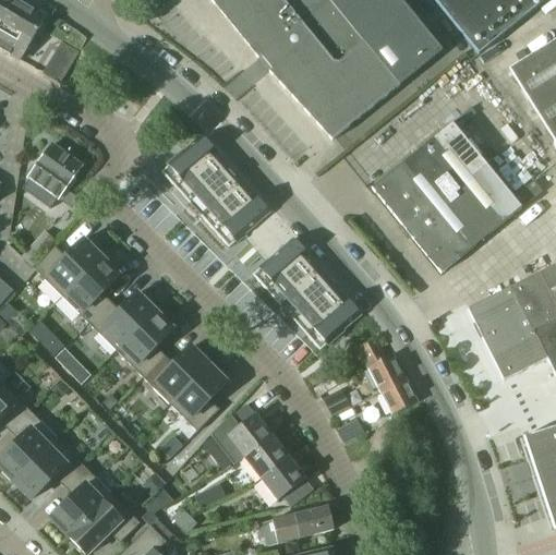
[(0,0),(0,16),(2,19),(12,0),(0,0)]
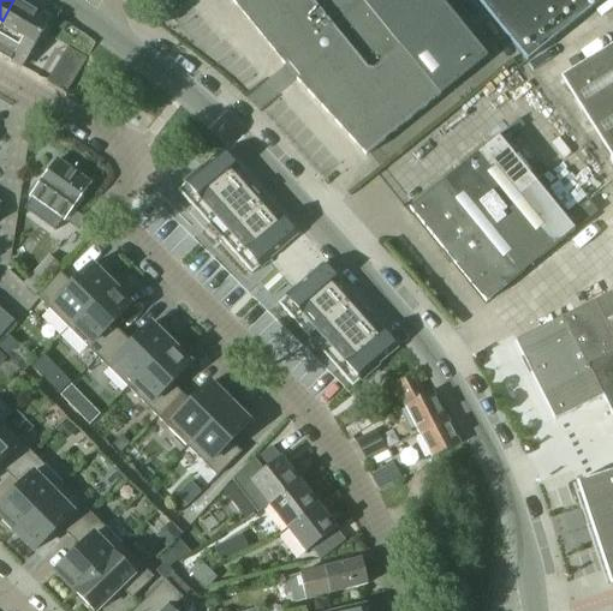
[(13,0),(3,21),(36,41),(51,16),(23,0),(13,0)]
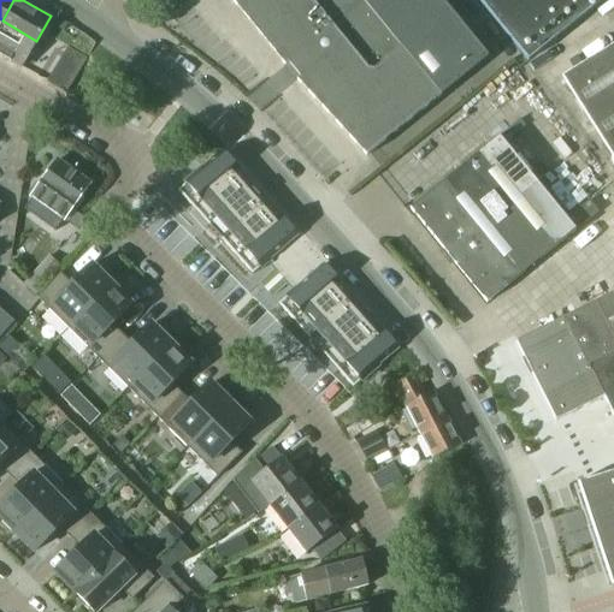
[(237,0),(287,63),(291,59),(303,73),(300,77),(370,153),(491,54),(446,0),(237,0)]
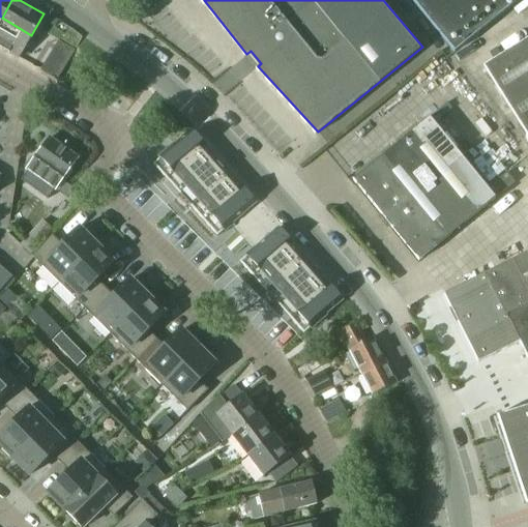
[(413,0),(455,50),(515,0),(413,0)]
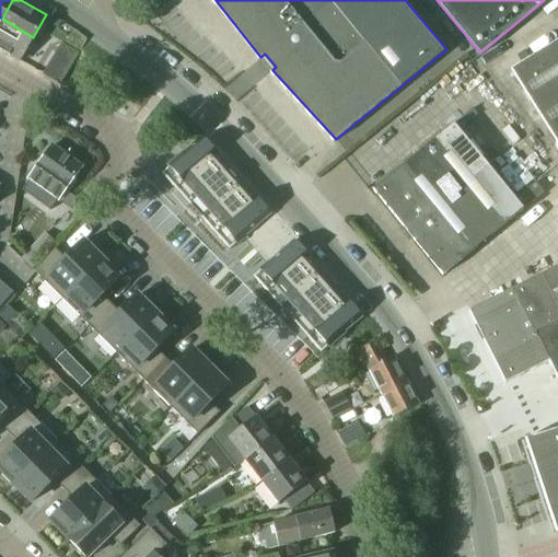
[(2,19),(0,21),(0,47),(20,59),(33,37),(2,19)]
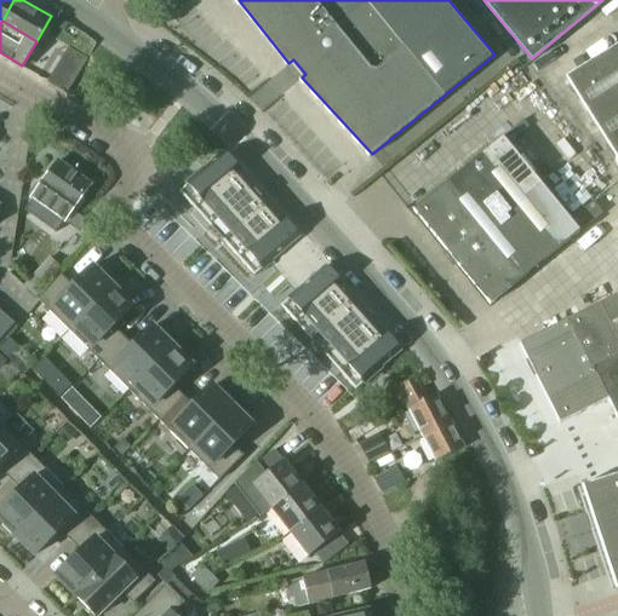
[(617,42),(568,74),(617,153),(617,42)]
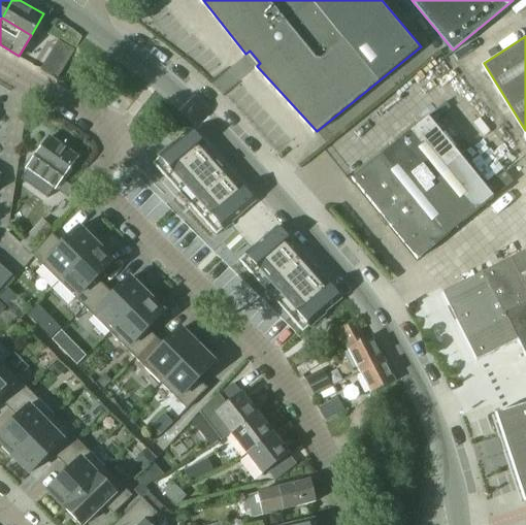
[(55,51),(44,67),(59,75),(69,59),(55,51)]
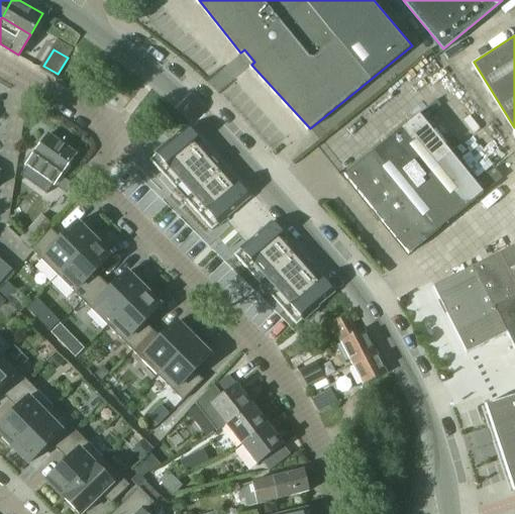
[(419,111),(344,174),(409,251),(484,190),(419,111)]
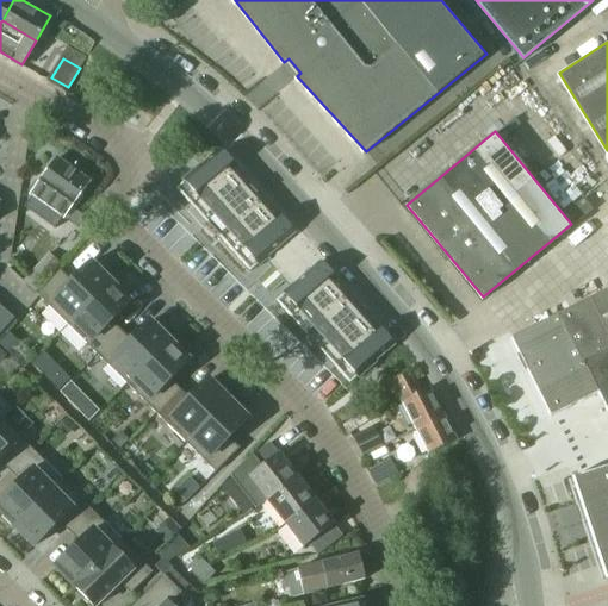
[(203,164),(179,186),(252,268),(296,230),(222,148),(203,164)]
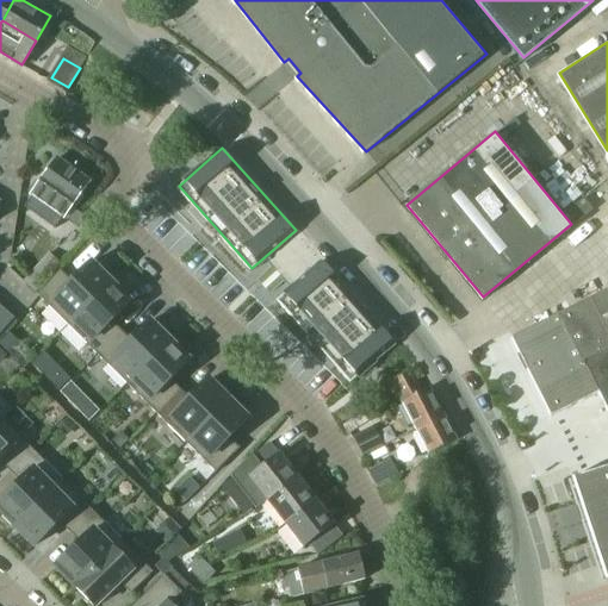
[(57,156),(48,169),(31,192),(35,194),(28,204),(39,213),(47,205),(63,217),(91,181),(57,156)]
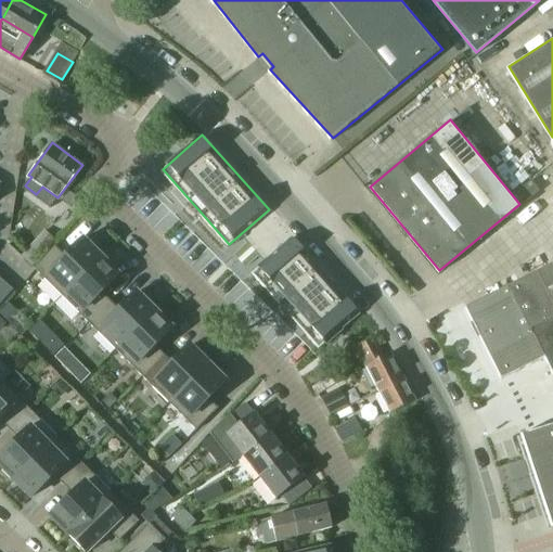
[(531,178),(514,192),(522,203),(539,189),(531,178)]
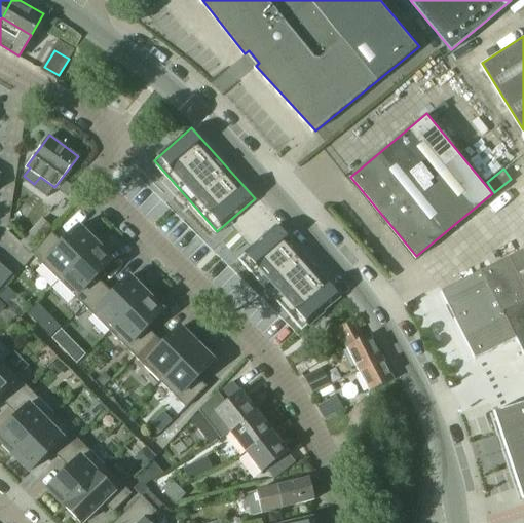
[(36,224),(23,239),(33,249),(54,225),(44,216),(36,224)]
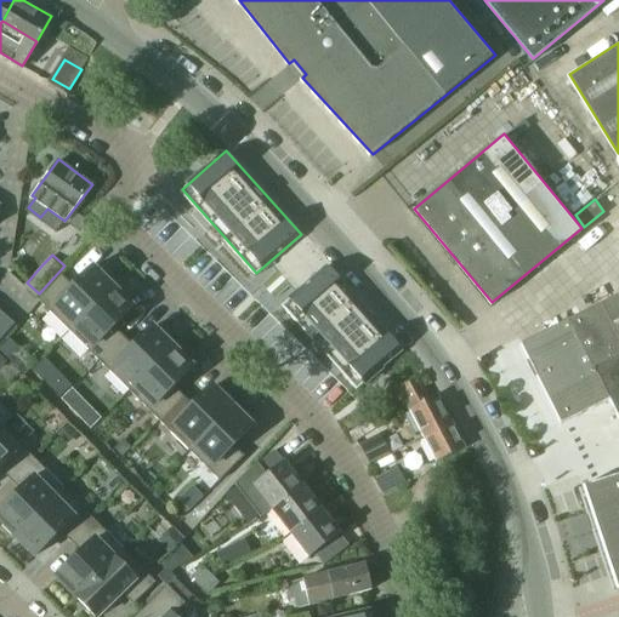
[(63,272),(39,296),(71,327),(117,283),(107,273),(104,275),(95,264),(75,284),(63,272)]
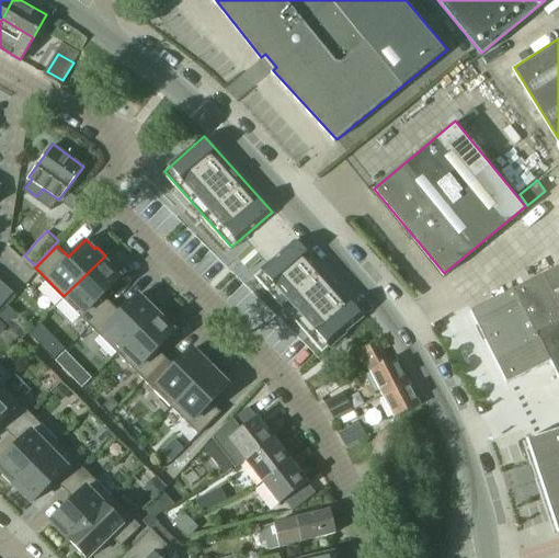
[(296,239),(255,274),(323,351),(352,325),(363,315),(296,239)]
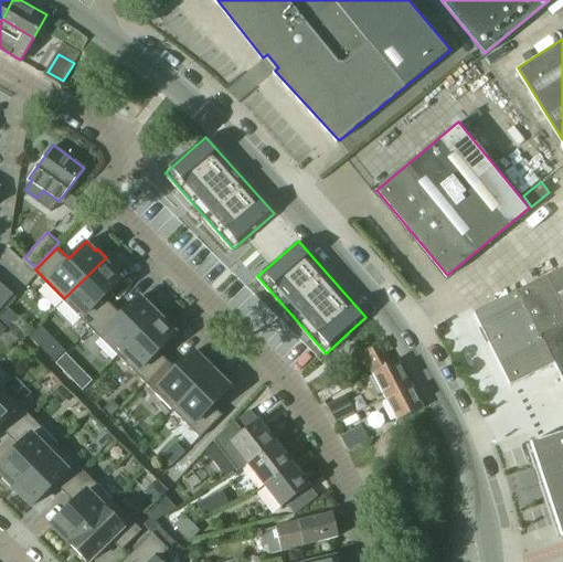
[(106,257),(64,298),(92,326),(114,304),(106,296),(123,277),(113,268),(115,266),(106,257)]
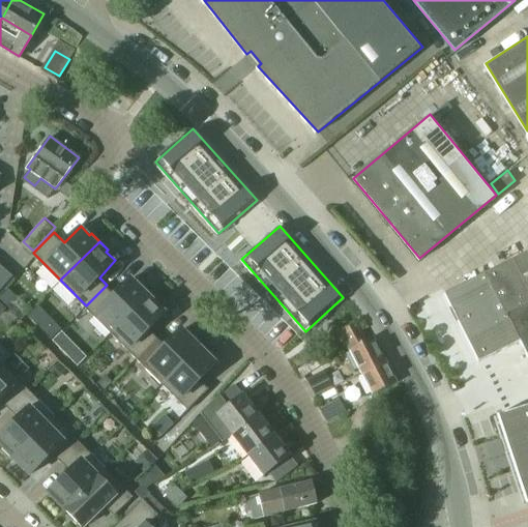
[(527,252),(445,294),(479,361),(521,341),(527,354),(527,252)]
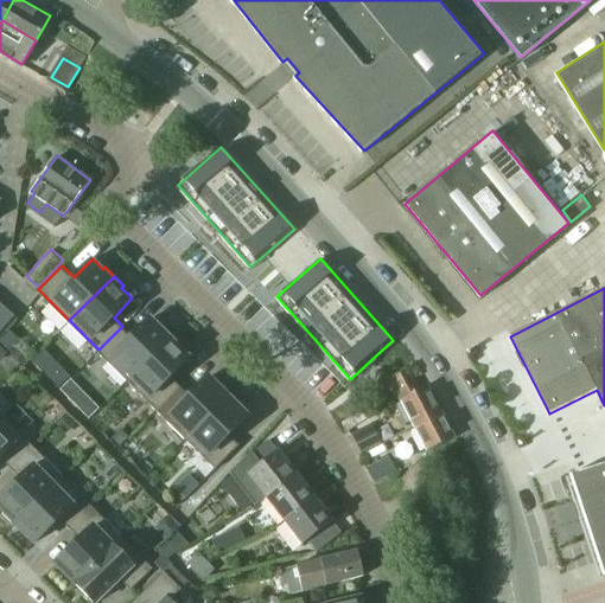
[(0,300),(0,331),(16,314),(0,300)]
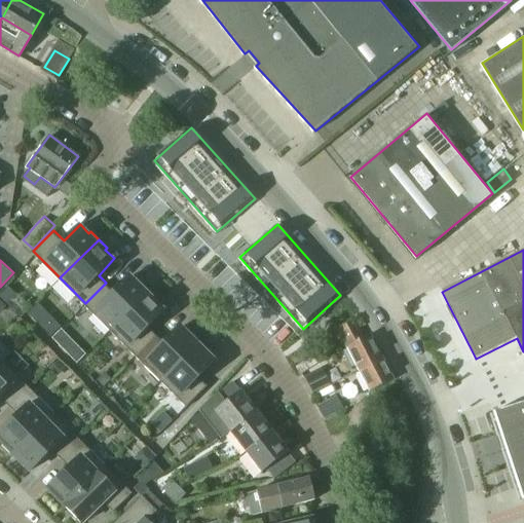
[(85,303),(111,329),(149,290),(141,282),(139,284),(131,274),(114,291),(106,283),(85,303)]
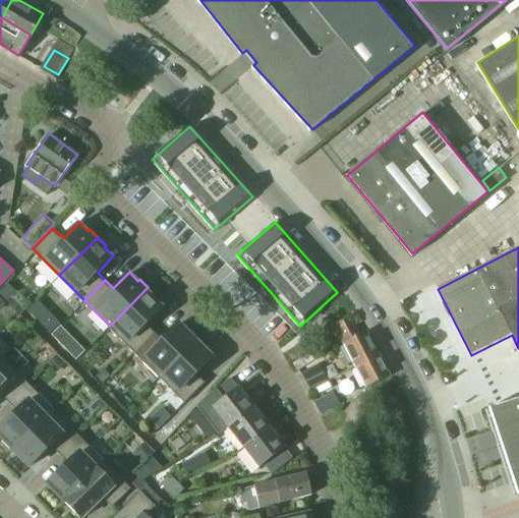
[(10,282),(1,291),(6,296),(15,288),(10,282)]
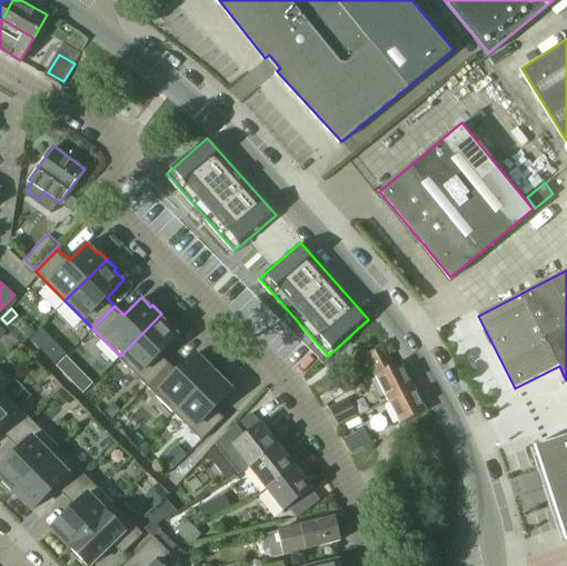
[(161,314),(120,356),(147,383),(169,360),(160,351),(178,334),(168,325),(170,323),(161,314)]
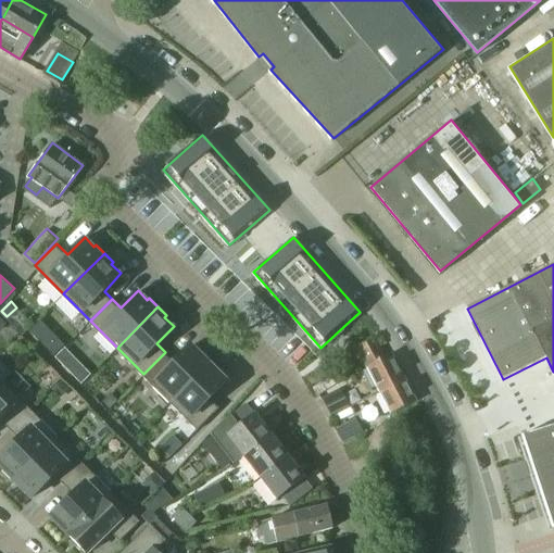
[(60,337),(49,348),(55,354),(66,343),(60,337)]
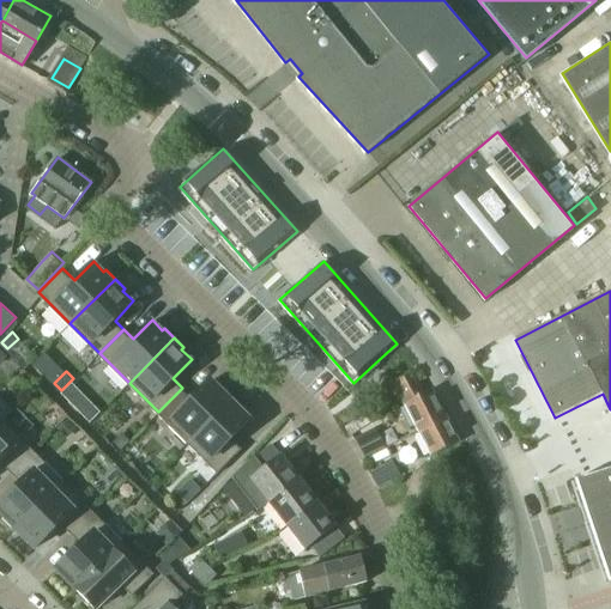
[(406,405),(427,395),(421,383),(428,379),(424,371),(395,384),(406,405)]
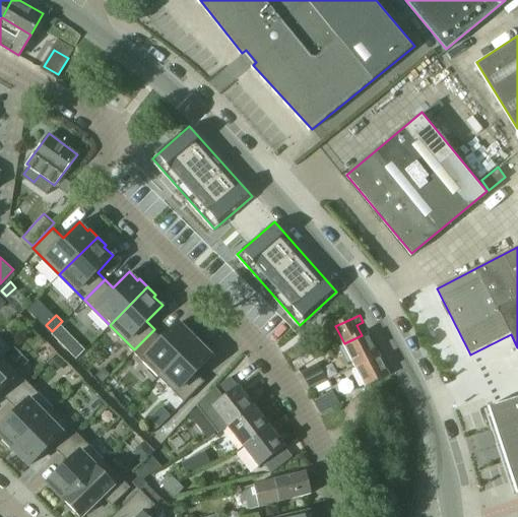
[(134,349),(159,375),(197,336),(190,328),(188,330),(179,321),(163,337),(154,329),(134,349)]
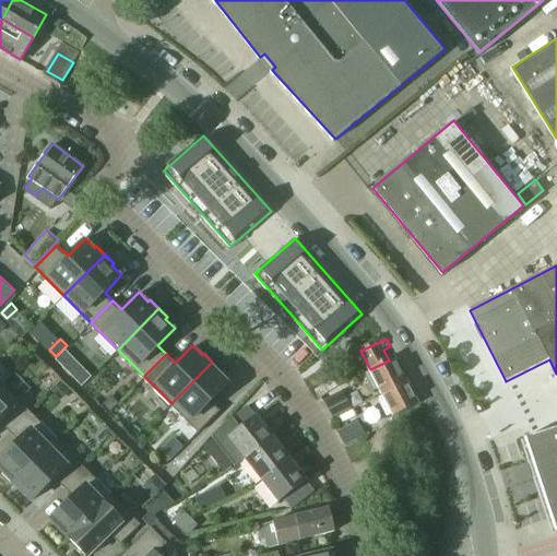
[(67,347),(56,357),(69,370),(79,359),(67,347)]
